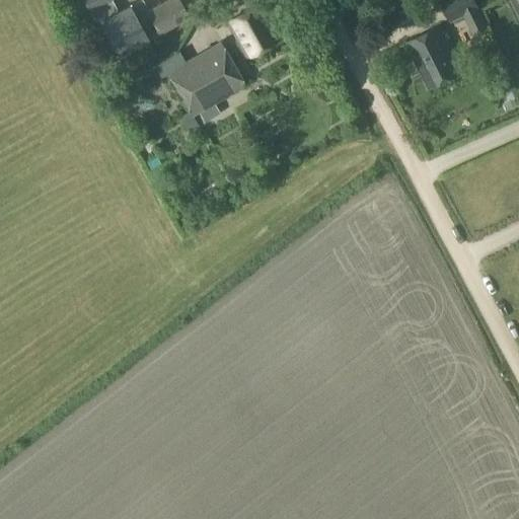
[(83,0),(90,13),(95,10),(100,21),(117,12),(112,1),(113,0),(83,0)]
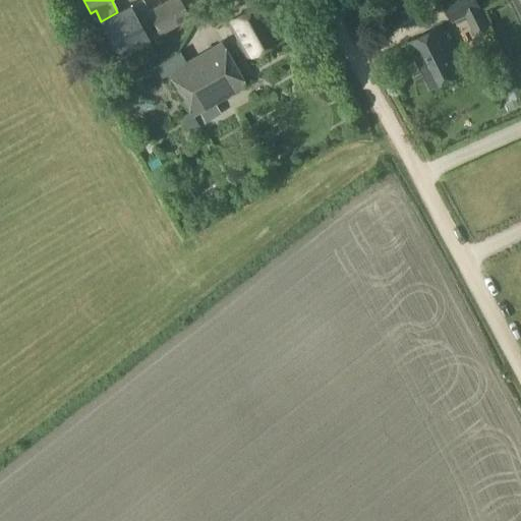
[(129,6),(117,12),(101,21),(120,56),(189,17),(179,0),(168,0),(136,18),(129,6)]
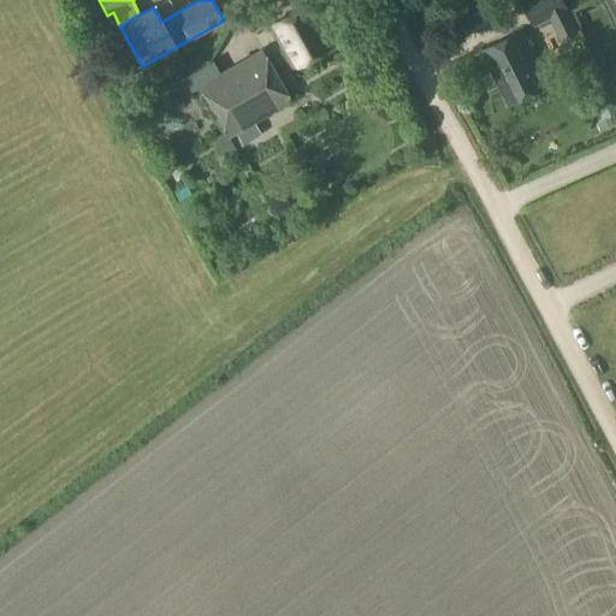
[(563,0),(522,0),(523,0),(535,27),(556,17),(566,39),(578,33),(567,11),(568,11),(563,0)]
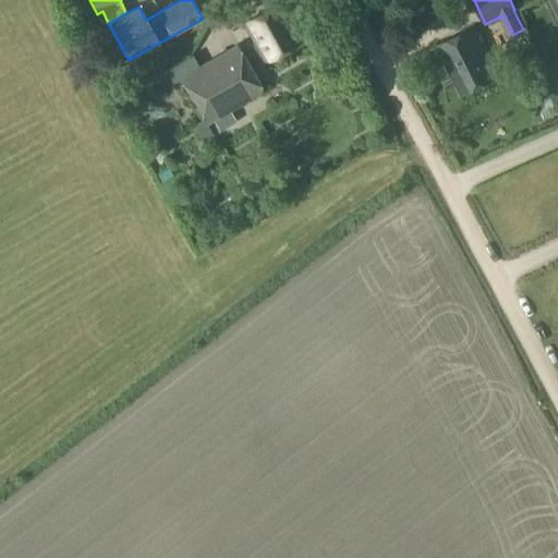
[(278,4),(243,24),(265,62),(300,43),(278,4)]
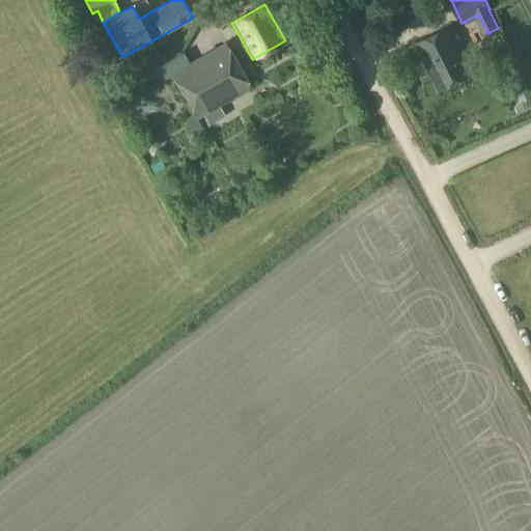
[(450,27),(416,45),(439,92),(474,75),(450,27)]
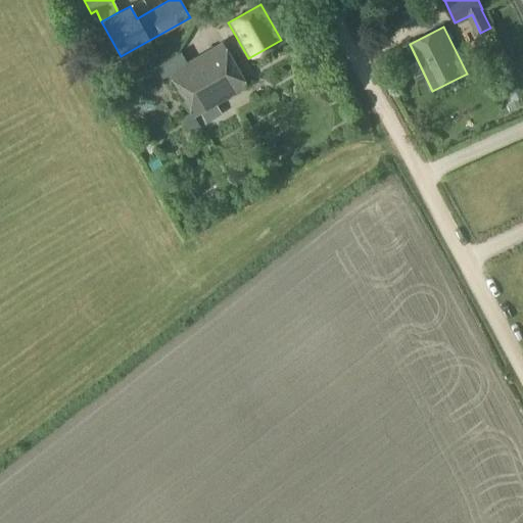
[(223,42),(168,73),(190,112),(182,117),(190,131),(197,127),(192,116),(247,86),(223,42)]
